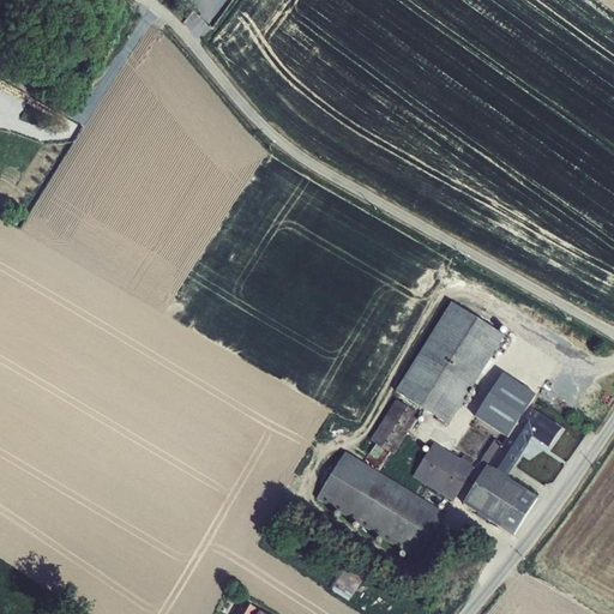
[(452,425),(505,332),(450,300),(397,392),(452,425)]
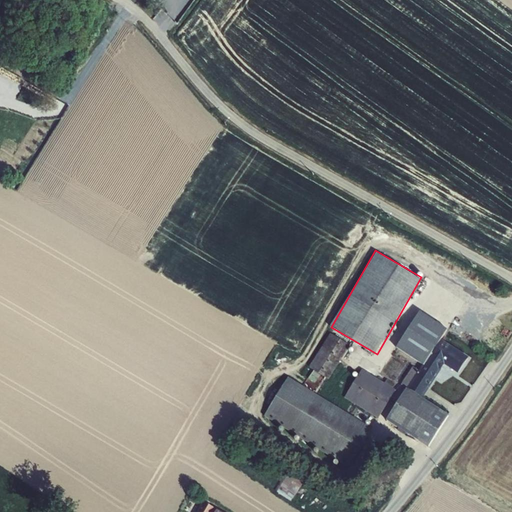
[(417,310),(395,350),(415,361),(403,382),(425,395),(443,363),(459,372),(469,354),(441,339),(448,327),(417,310)]
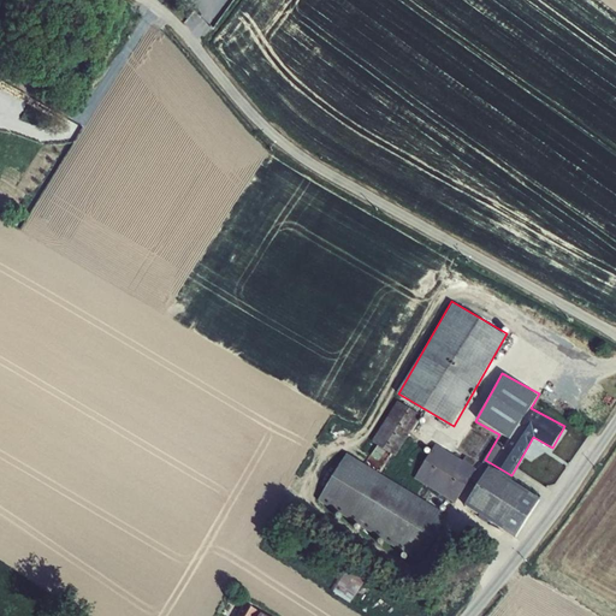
[(398,400),(372,440),(396,455),(421,414),(398,400)]
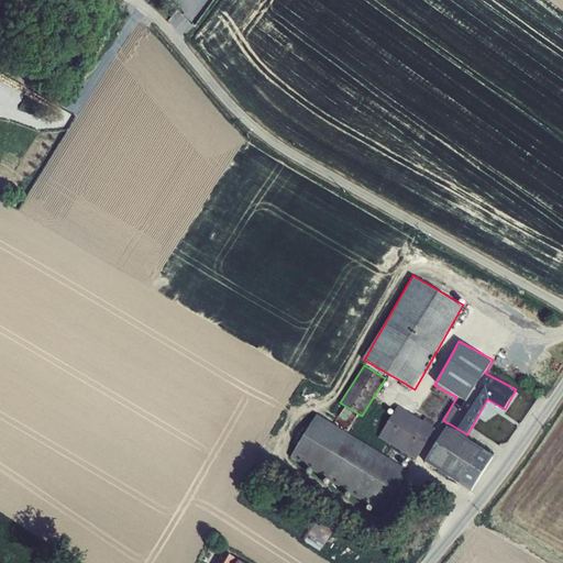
[(397,405),(379,437),(418,459),(435,426),(397,405)]
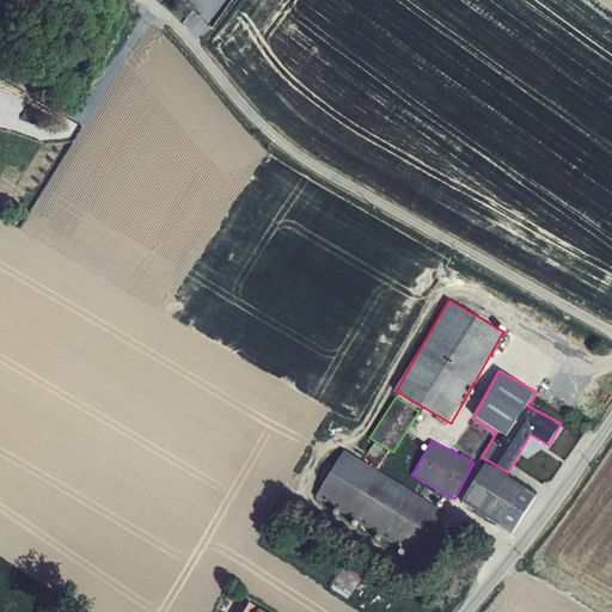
[(446,509),(344,448),(316,496),(418,557),(446,509)]
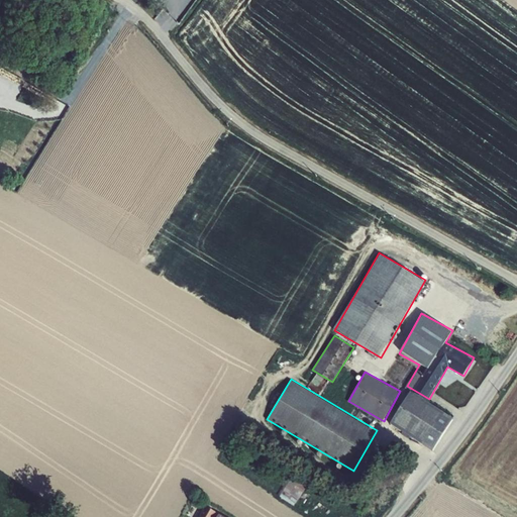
[(410,391),(390,423),(433,450),(453,418),(410,391)]
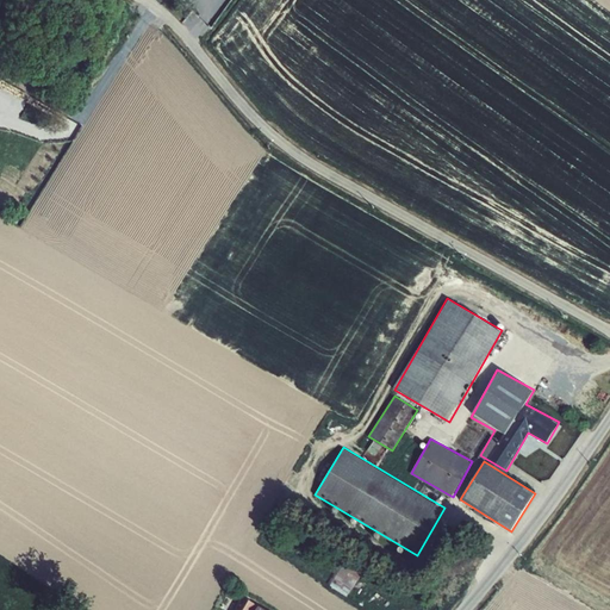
[(342,568),(331,584),(348,596),(359,579),(342,568)]
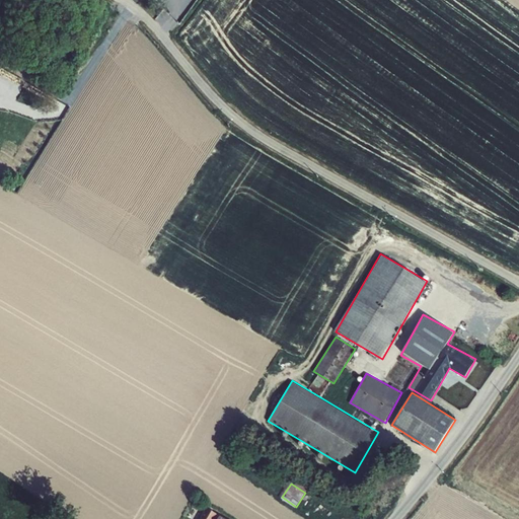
[(229,518),(204,507),(197,518),(229,518)]
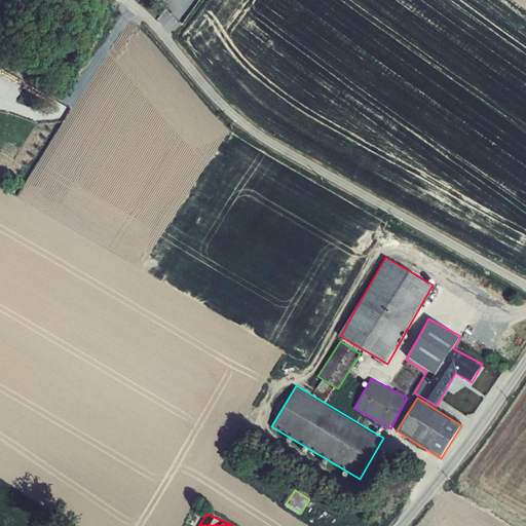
All buildings are outlined.
